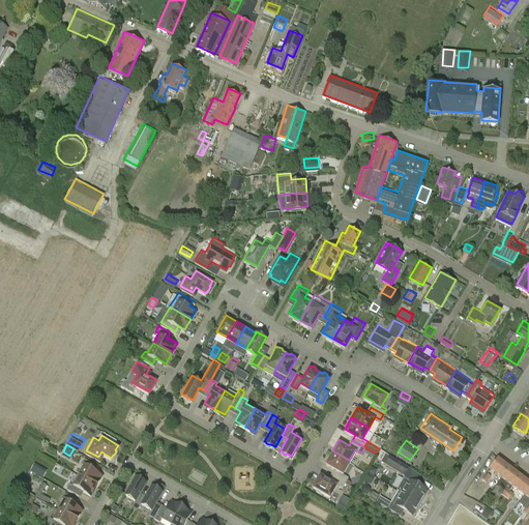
[(336,467),(333,473),(346,479),(349,474),(343,471),(349,460),(332,450),(326,462),(336,467)]
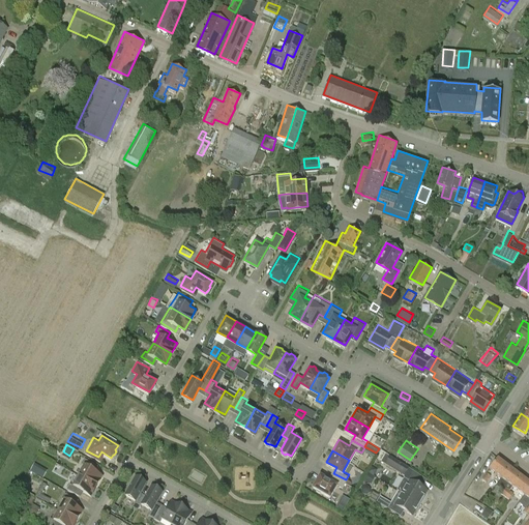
[(386,450),(382,458),(405,472),(409,464),(386,450)]
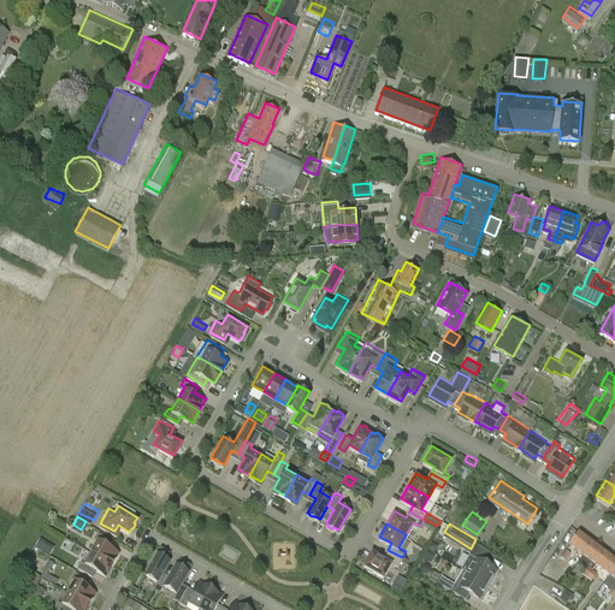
[(569,540),(566,546),(571,550),(573,551),(577,546),(584,551),(592,539),(579,528),(569,540)]
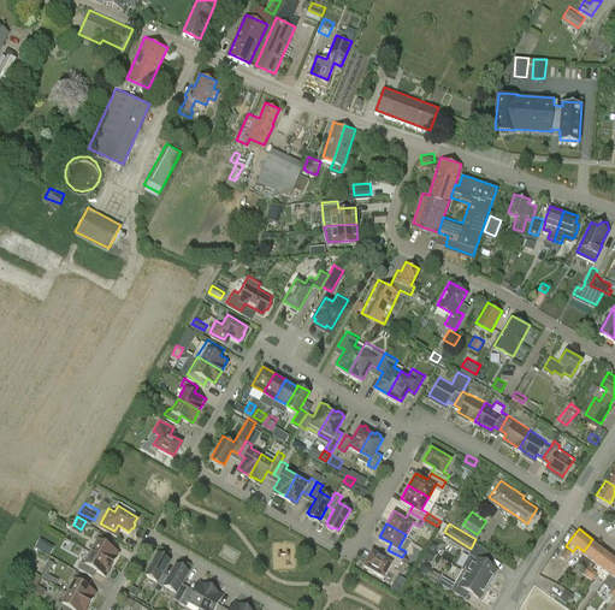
[(98,538),(92,549),(112,561),(119,550),(107,543),(111,537),(98,529),(94,536),(98,538)]
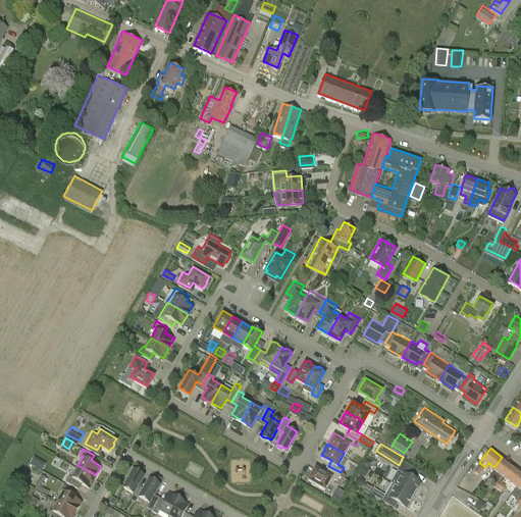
[(47,460),(41,456),(37,463),(43,466),(47,460)]
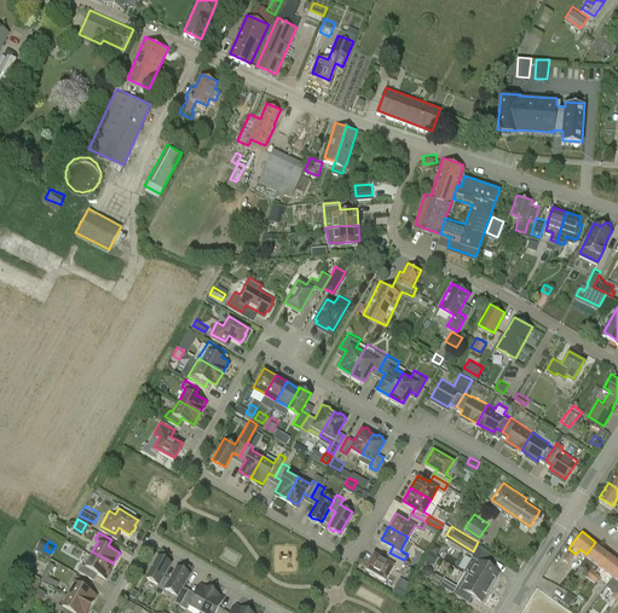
[(595,542),(587,554),(600,564),(608,551),(595,542)]
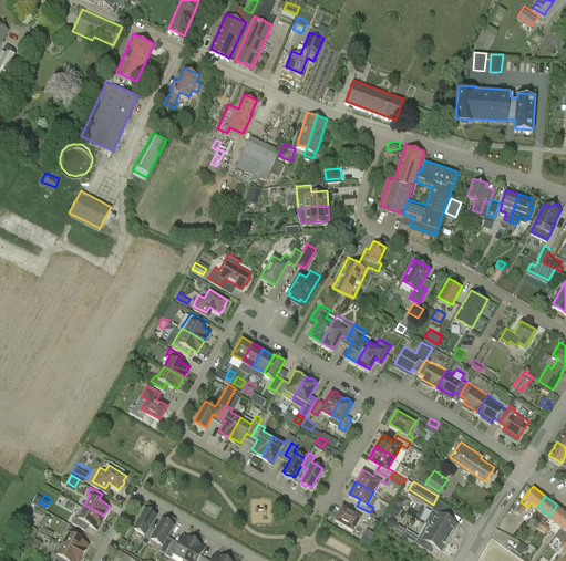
[(402,505),(394,501),(390,509),(398,512),(402,505)]
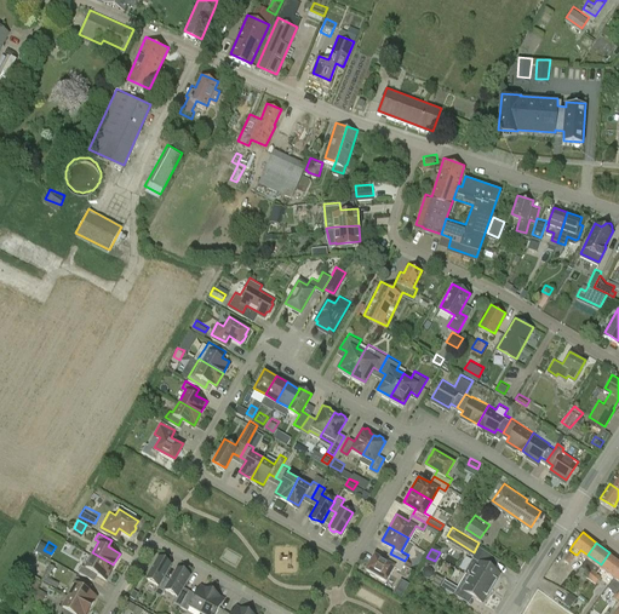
[(113,564),(92,552),(85,564),(81,562),(78,568),(91,577),(95,571),(107,577),(113,564)]
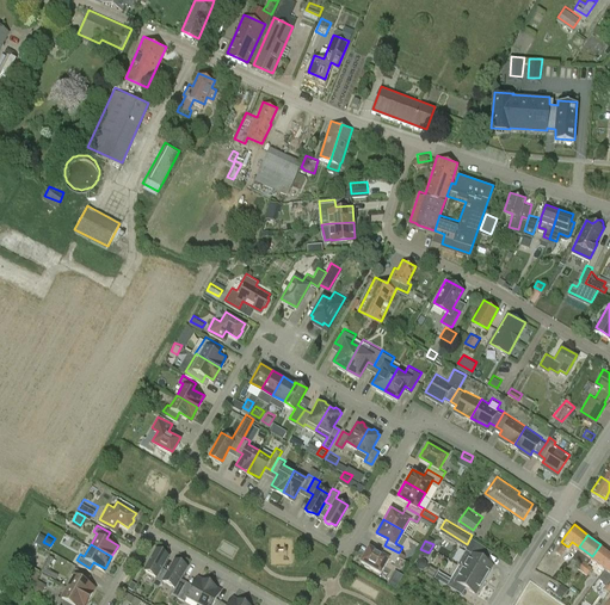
[(395,560),(399,553),(384,545),(381,551),(369,544),(361,559),(381,570),(388,556),(395,560)]
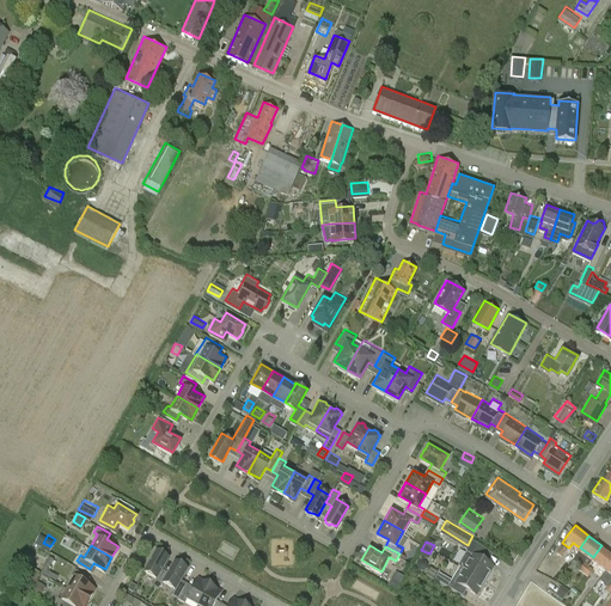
[(593,567),(602,573),(610,559),(610,551),(602,545),(593,557),(588,562),(584,569),(588,573),(593,567)]
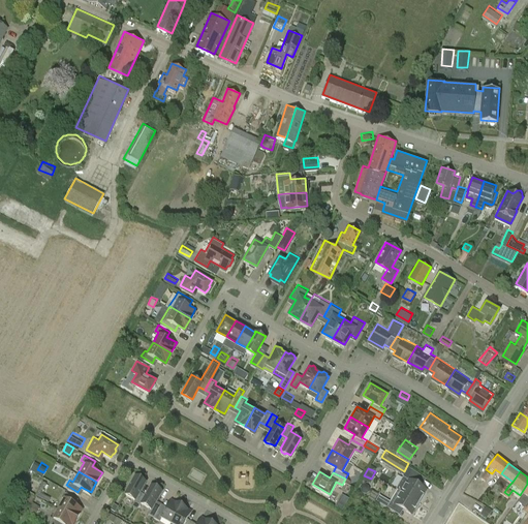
[(132,502),(137,505),(144,494),(138,491),(146,479),(144,478),(144,476),(141,474),(140,475),(135,473),(133,476),(131,476),(130,480),(130,481),(125,491),(135,497),(132,502)]
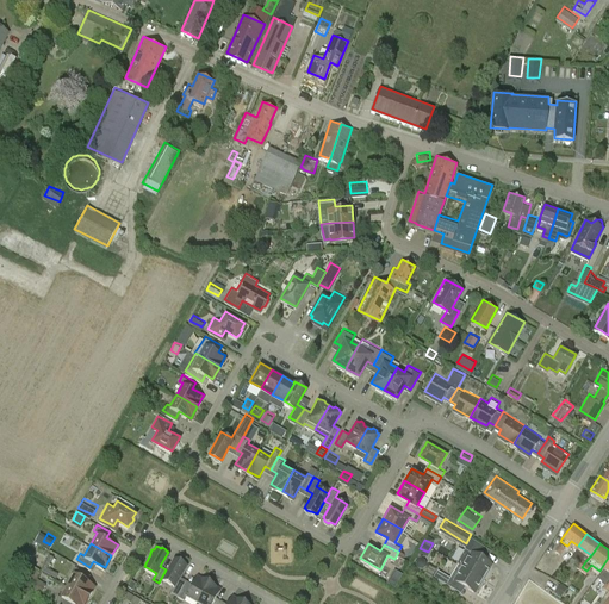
[(458,559),(459,560),(463,562),(484,576),(492,561),(466,546),(458,559)]
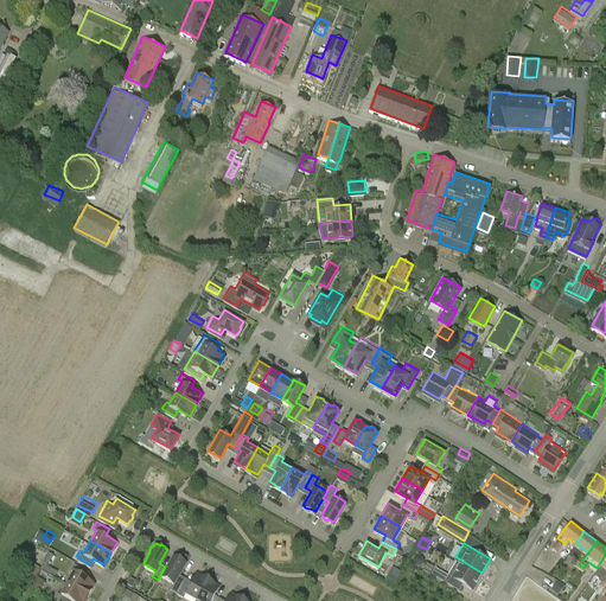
[(42,564),(56,573),(57,570),(46,563),(53,551),(50,550),(42,564)]
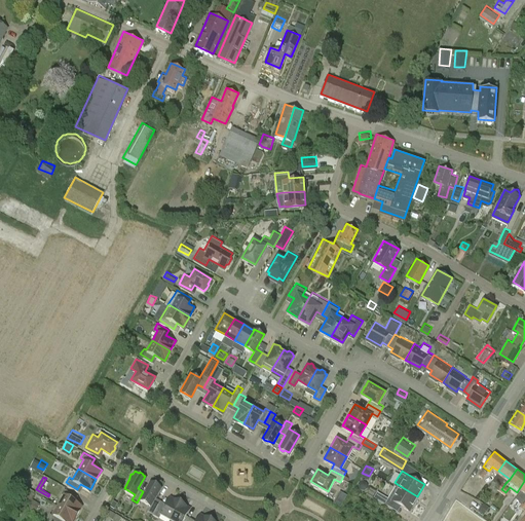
[(150,479),(143,491),(137,503),(140,497),(150,504),(147,509),(153,512),(159,500),(154,497),(161,485),(159,484),(159,483),(156,481),(154,482),(150,479)]
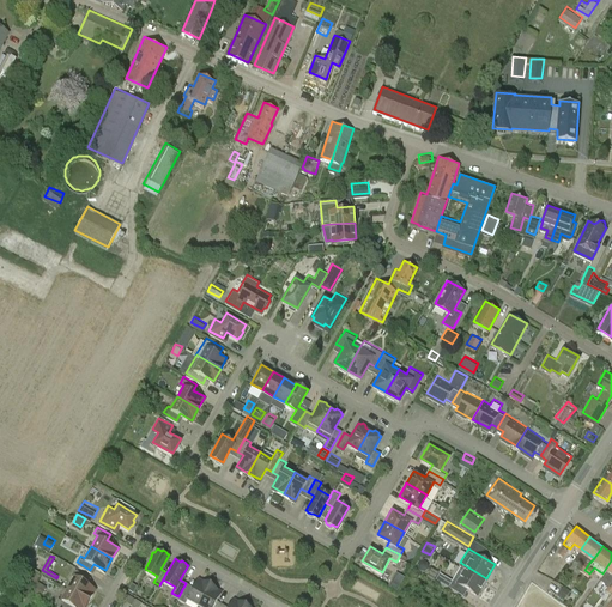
[(580,566),(585,570),(589,563),(586,559),(580,566)]
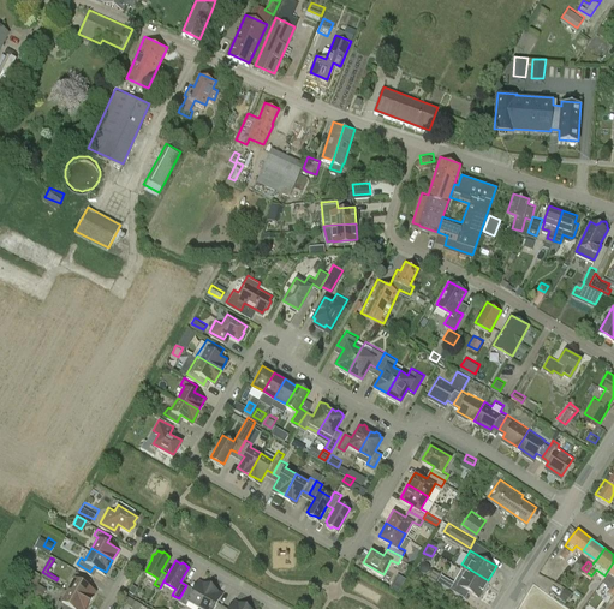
[(603,578),(612,585),(613,584),(613,562),(604,575),(603,578)]
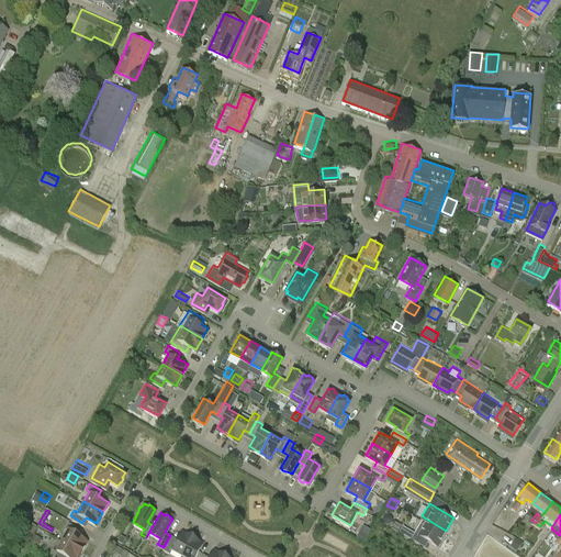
[(29,531),(33,523),(23,517),(19,525),(29,531)]
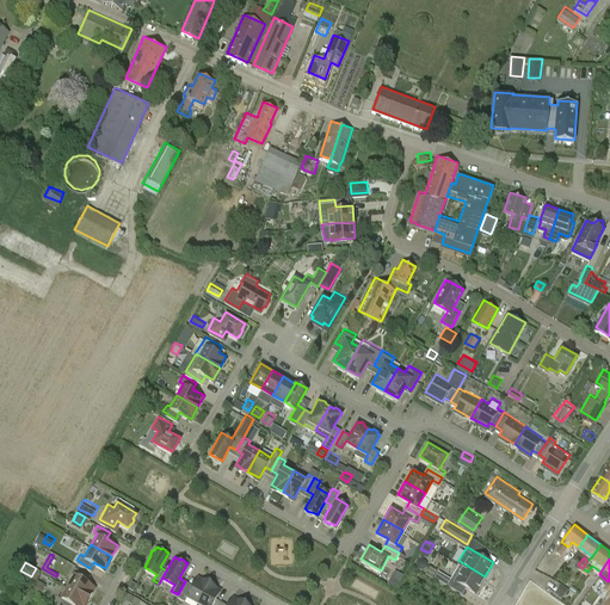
[(463,563),(455,578),(476,590),(485,576),(463,563)]
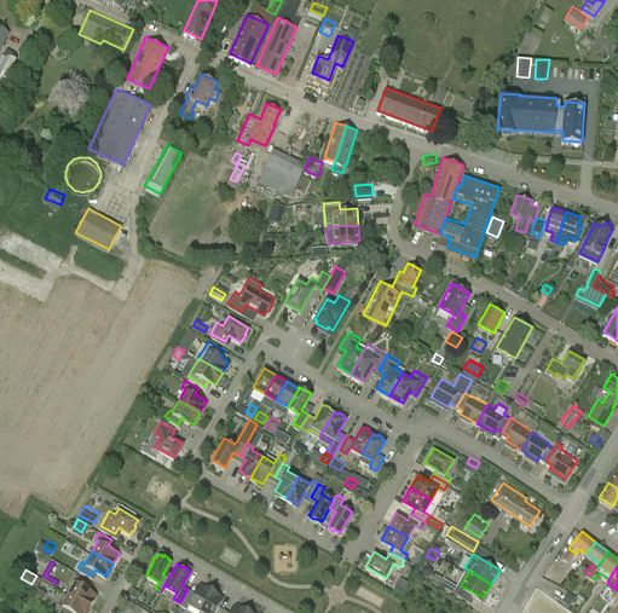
[(75,580),(69,591),(90,603),(97,593),(85,585),(88,579),(75,572),(71,578),(75,580)]
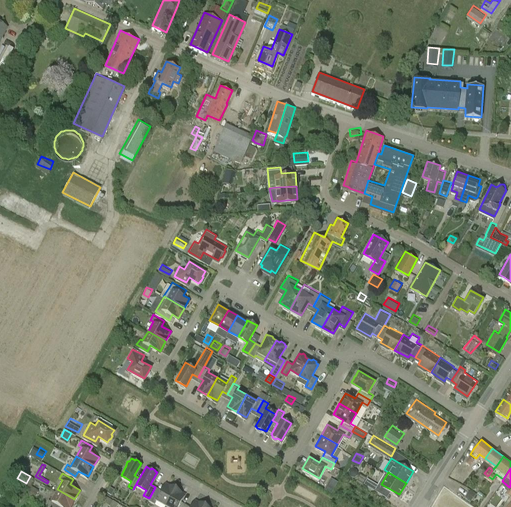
[(364,481),(375,488),(378,483),(367,476),(364,481)]
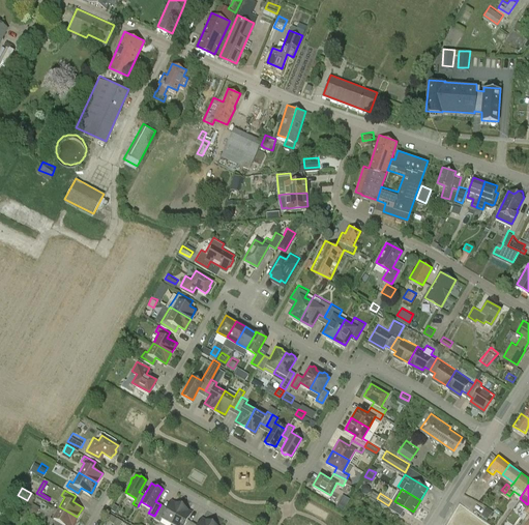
[(344,507),(348,500),(341,496),(336,503),(344,507)]
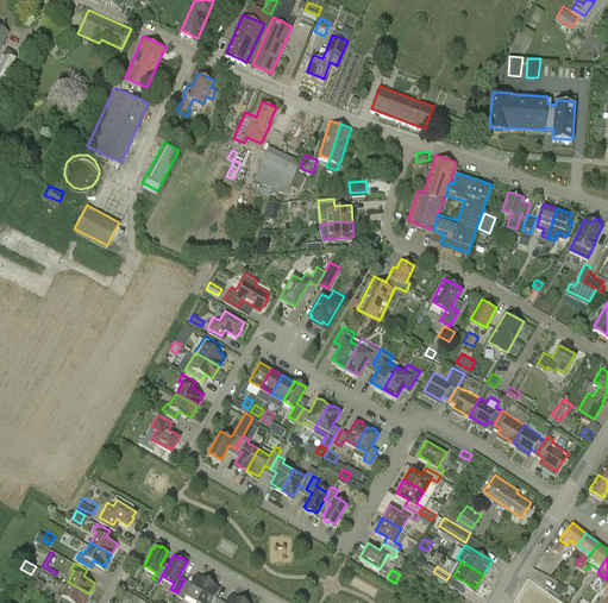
[(190,583),(185,579),(177,592),(183,596),(186,592),(196,600),(208,578),(198,572),(190,583)]
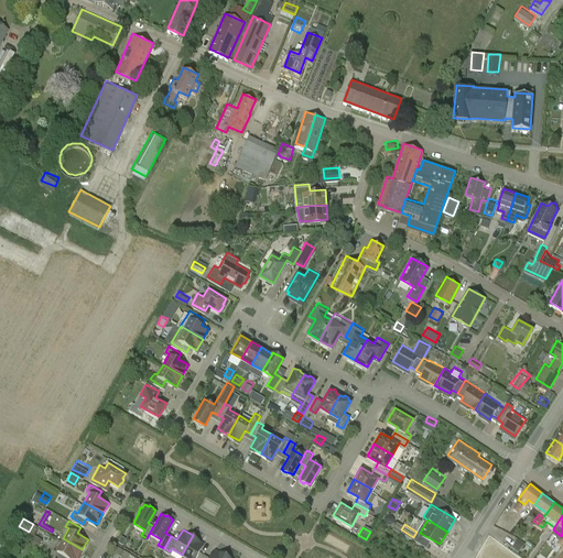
[(43,536),(35,532),(31,542),(38,545),(43,536)]
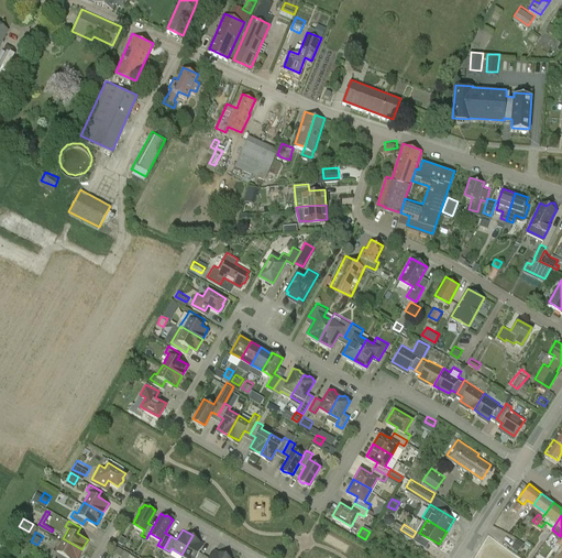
[(193,535),(182,555),(179,557),(200,557),(204,555),(198,551),(204,542),(193,535)]
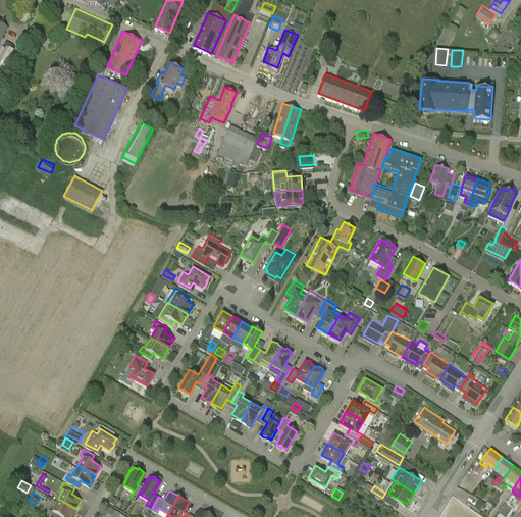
[(480,496),(475,504),(480,508),(486,500),(480,496)]
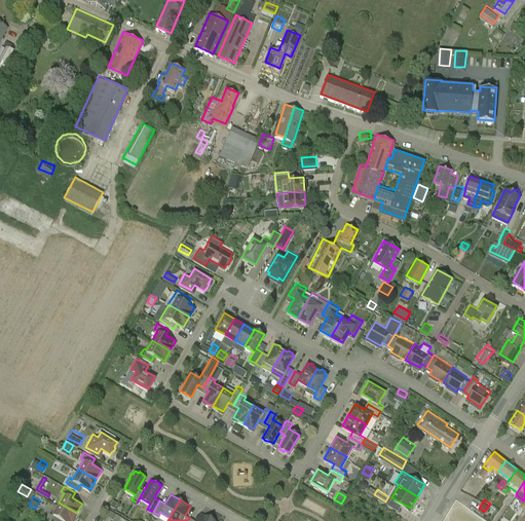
[(71,520),(76,513),(59,503),(52,513),(49,511),(46,517),(53,520),(59,520),(61,518),(67,520),(71,520)]
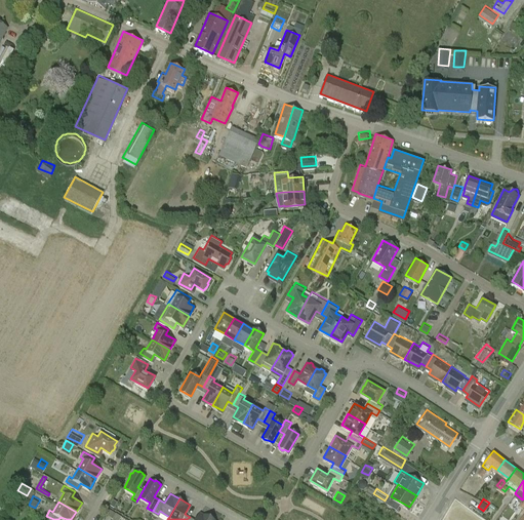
[(195,519),(190,517),(187,519),(207,519),(210,516),(200,511),(195,519)]
